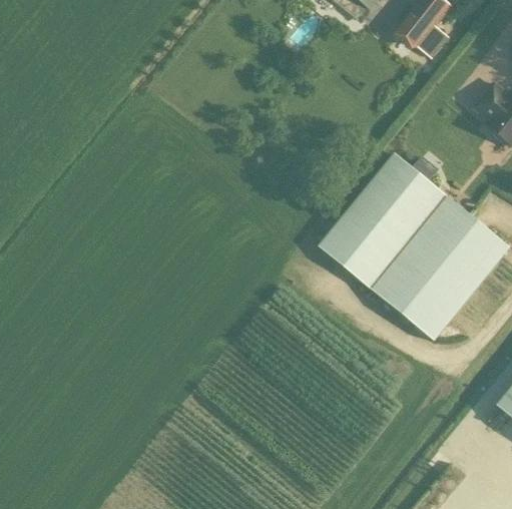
[(339,0),(344,4),(360,17),(366,8),(369,10),(377,0),(339,0)]
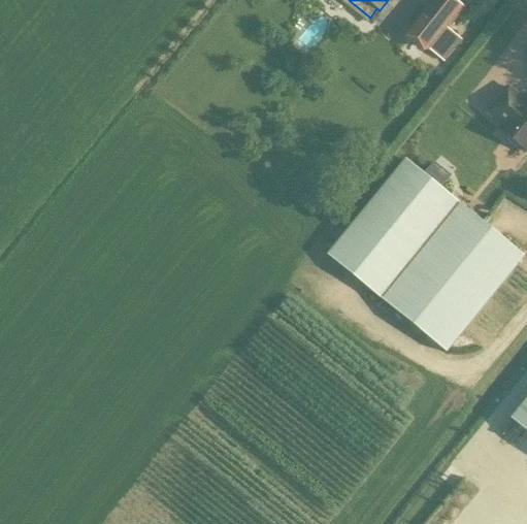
[(447,26),(462,6),(454,0),(428,0),(405,29),(443,59),(461,37),(447,26)]
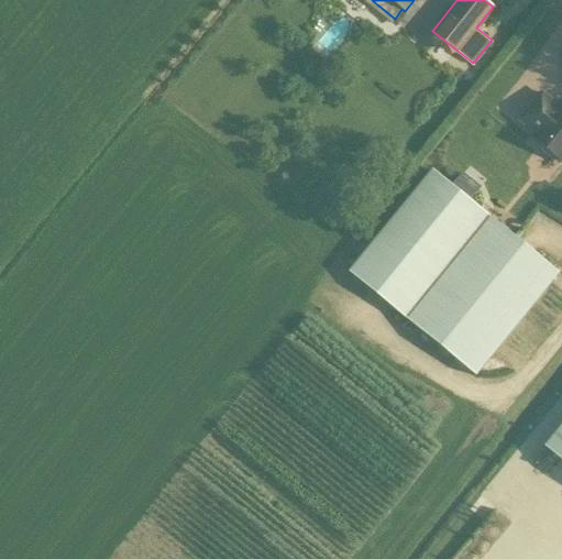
[(561,102),(560,106),(541,90),(518,118),(538,133),(535,138),(561,159),(561,157),(561,102)]
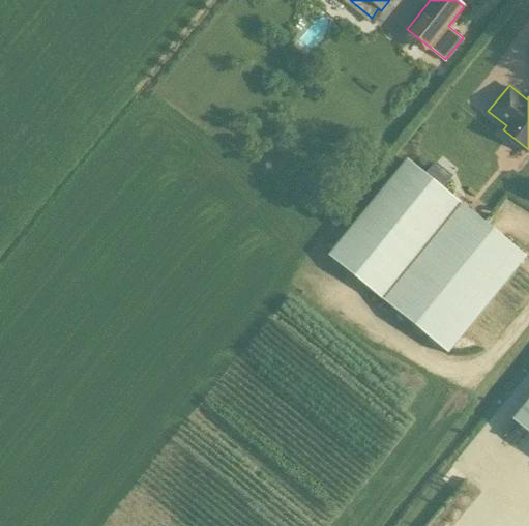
[(449,351),(527,255),(441,185),(450,174),(434,161),(424,172),(407,157),(328,254),(384,299),(449,351)]
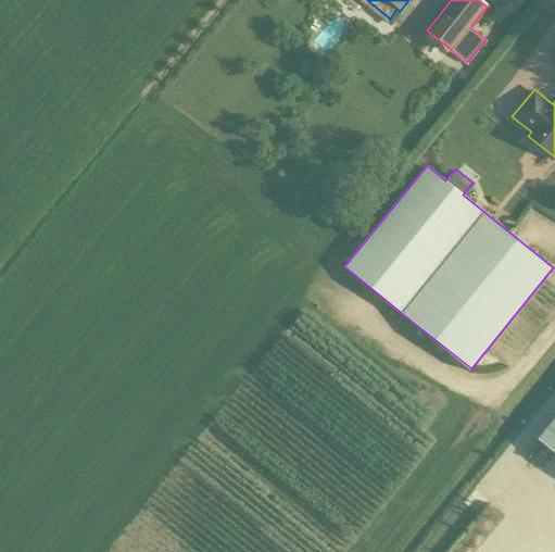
[(554,421),(541,439),(554,450),(554,421)]
